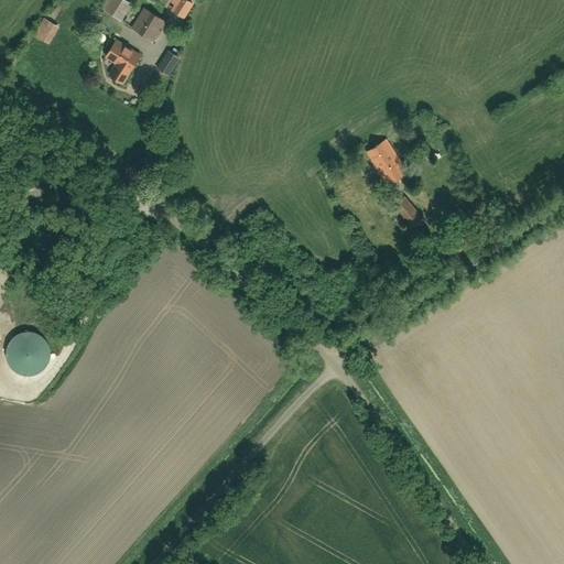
[(127,0),(108,0),(104,9),(123,19),(131,2),(127,0)]
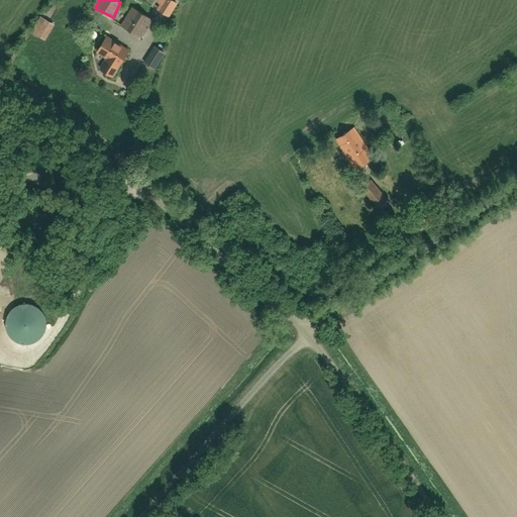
[(181,2),(178,0),(162,0),(162,1),(164,3),(160,9),(173,17),(181,2)]
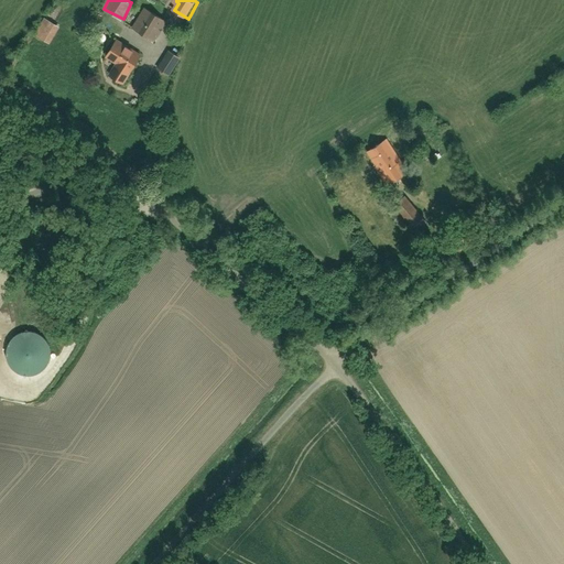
[(148,9),(134,29),(154,41),(166,21),(148,9)]
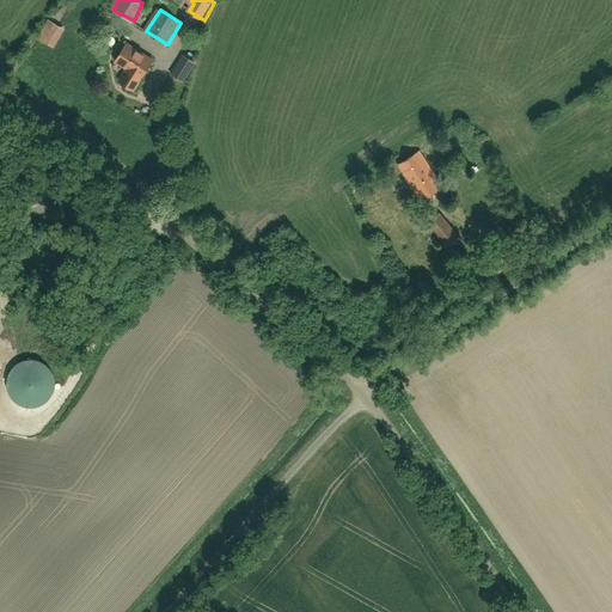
[(38,40),(57,47),(66,26),(47,19),(38,40)]
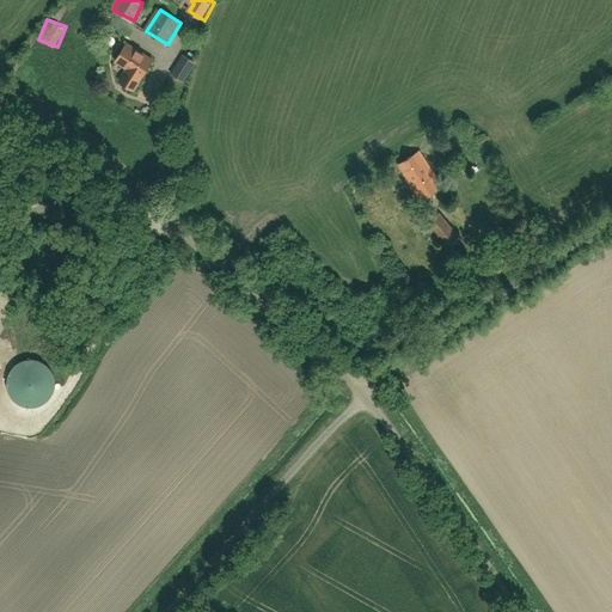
[(144,53),(126,43),(115,63),(126,69),(118,80),(138,91),(147,74),(152,77),(159,65),(151,60),(153,55),(144,50),(144,53)]
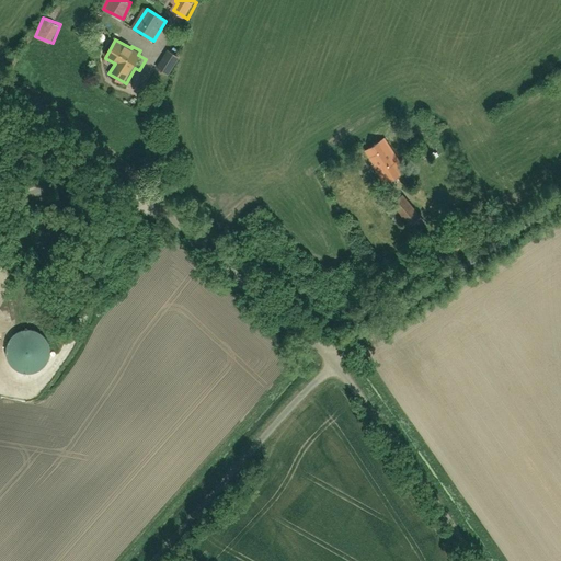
[(170,52),(159,69),(169,76),(180,58),(170,52)]
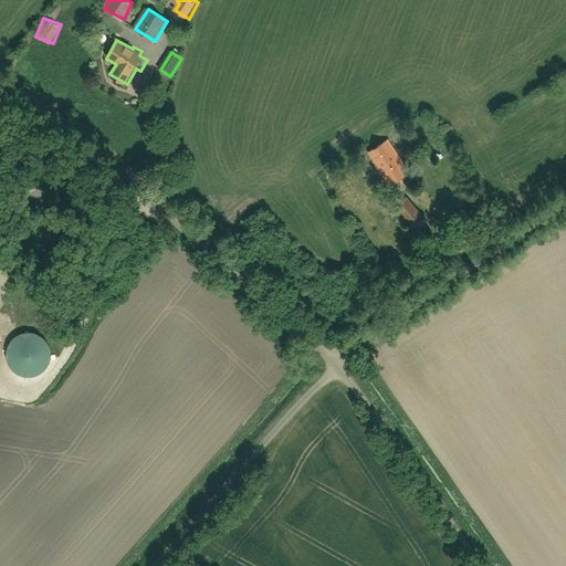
[(387,142),(368,153),(388,187),(408,175),(387,142)]
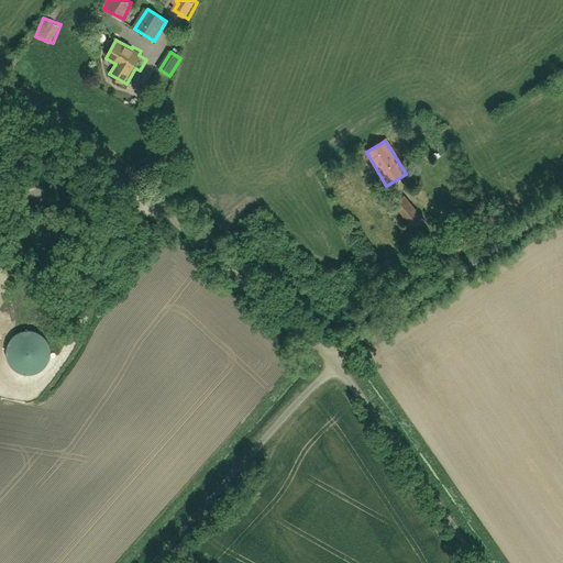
[(405,200),(396,207),(412,229),(421,222),(405,200)]
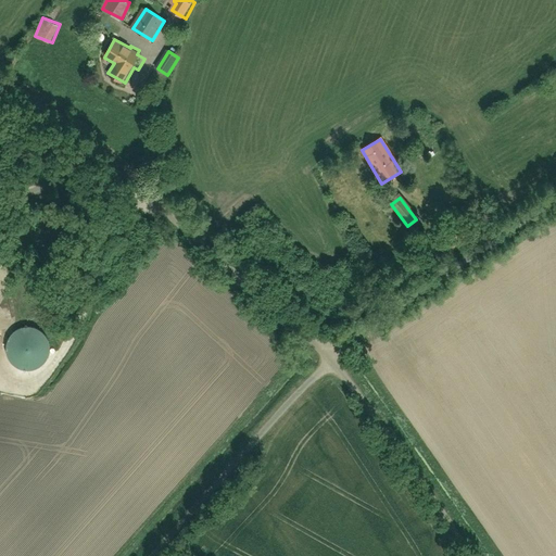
[(15,369),(53,362),(49,341),(33,344),(29,330),(8,335),(15,369)]
